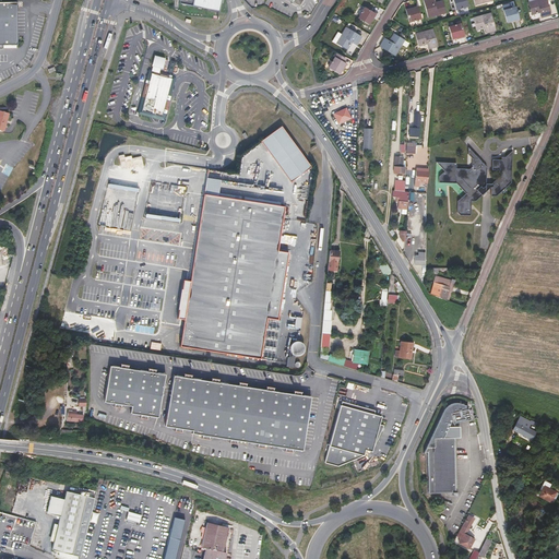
[(179,0),(179,3),(219,12),(221,0),(179,0)]
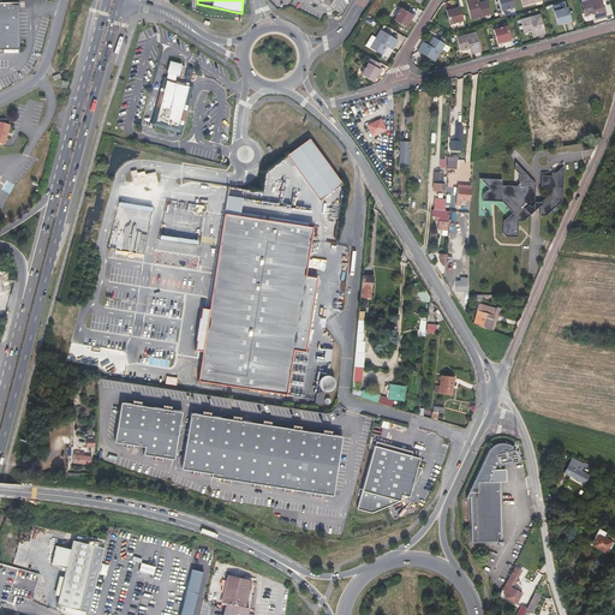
[(478,4),(477,0),(465,0),(471,21),(491,15),(488,1),(478,4)]
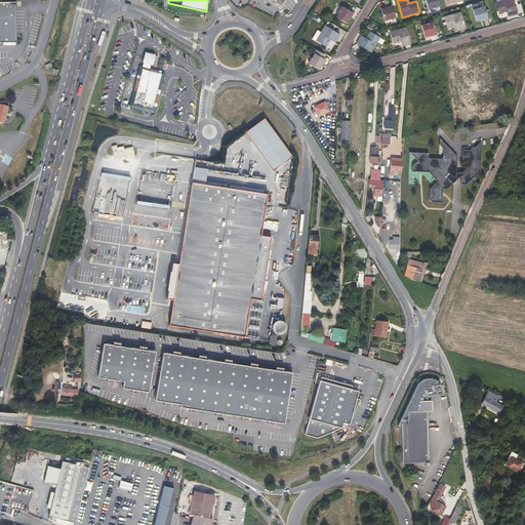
[(439,6),(437,0),(425,0),(428,9),(439,6)]
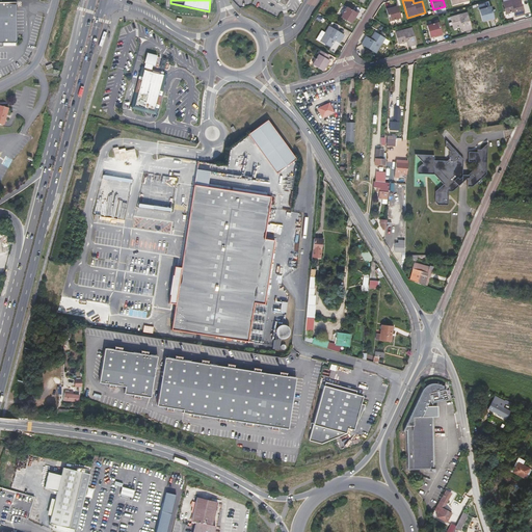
[(525,15),(520,0),(511,0),(503,3),(506,14),(513,11),(515,18),(525,15)]
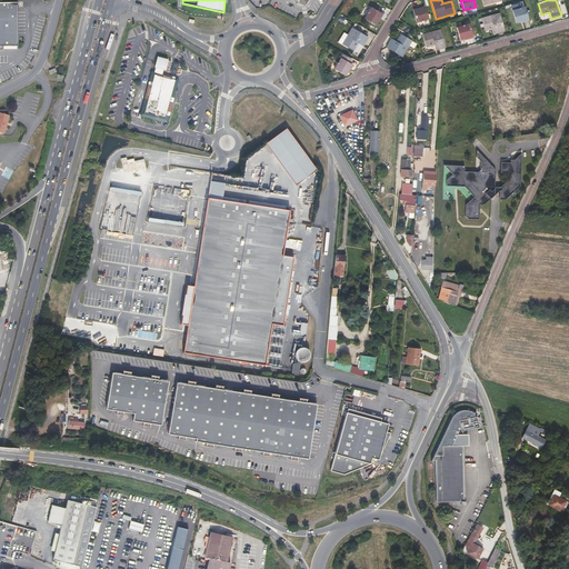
[(17,2),(0,2),(0,45),(9,46),(17,46),(18,45),(17,6),(17,2)]
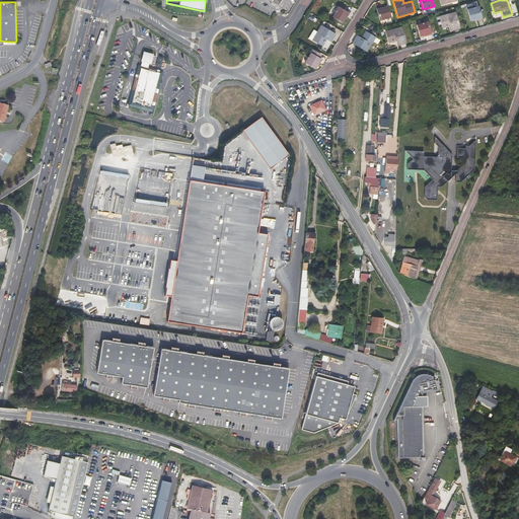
[(390,17),(387,6),(376,9),(380,20),(390,17)]
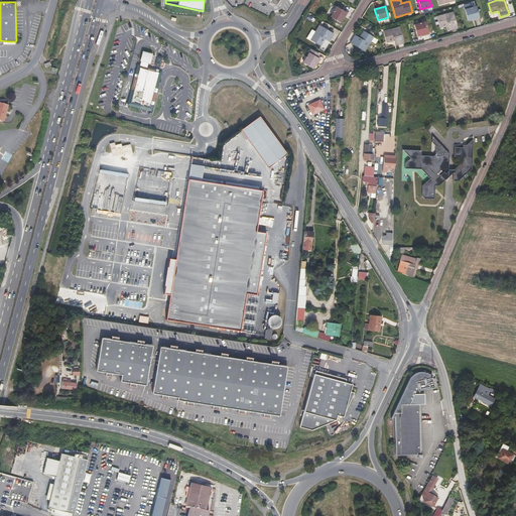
[(347,13),(337,7),(331,17),(341,23),(347,13)]
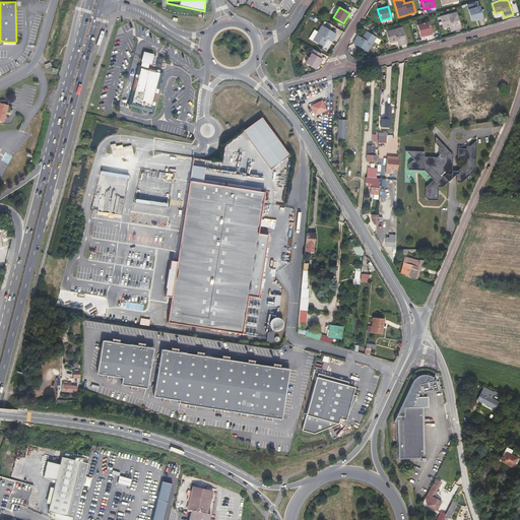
[(482,18),(479,7),(468,10),(471,21),(482,18)]
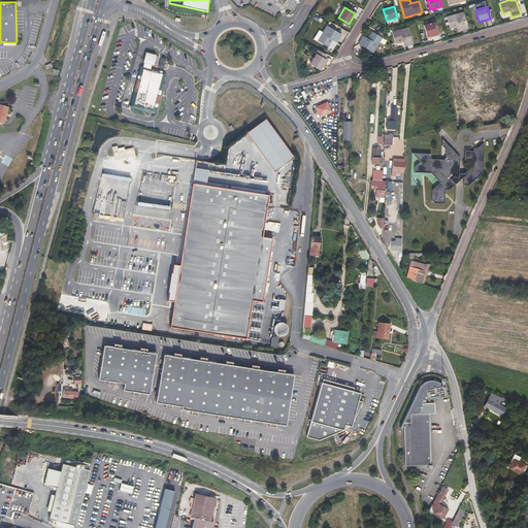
[(468,30),(464,12),(447,18),(450,29),(458,27),(459,32),(468,30)]
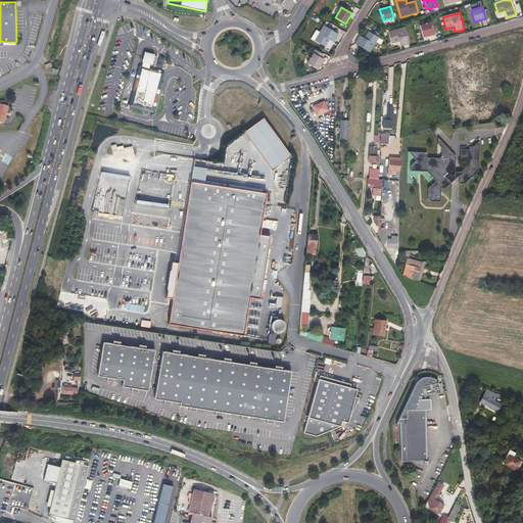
[(434,34),(431,22),(420,26),(423,37),(434,34)]
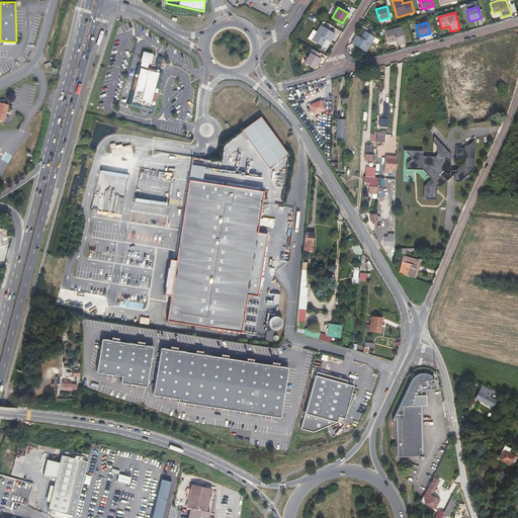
[(335,34),(321,25),(312,40),(322,47),(326,39),(331,42),(335,34)]
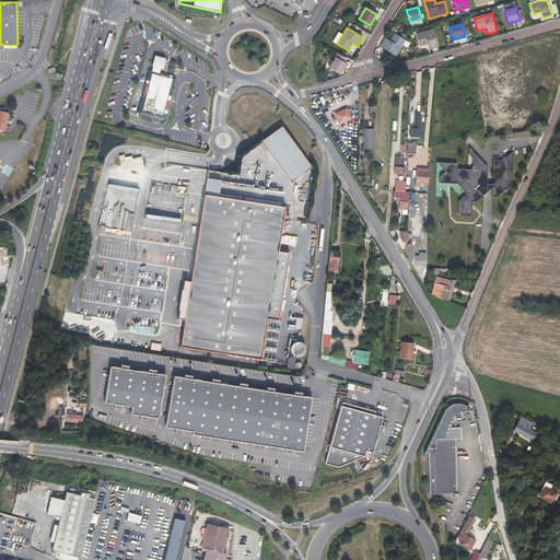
[(439,47),(434,30),(416,34),(419,46),(428,44),(429,50),(439,47)]
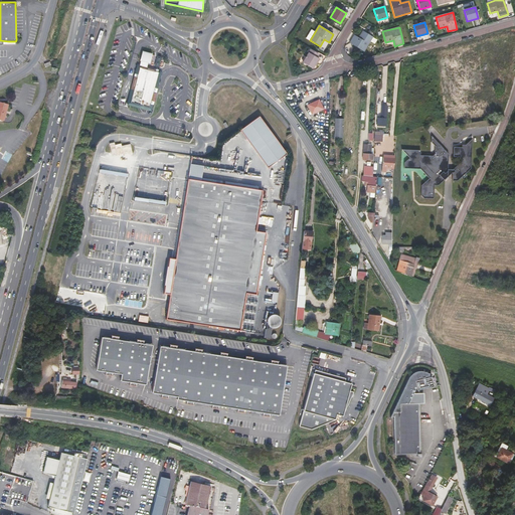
[(372,37),(362,31),(358,37),(354,35),(349,43),(364,51),(372,37)]
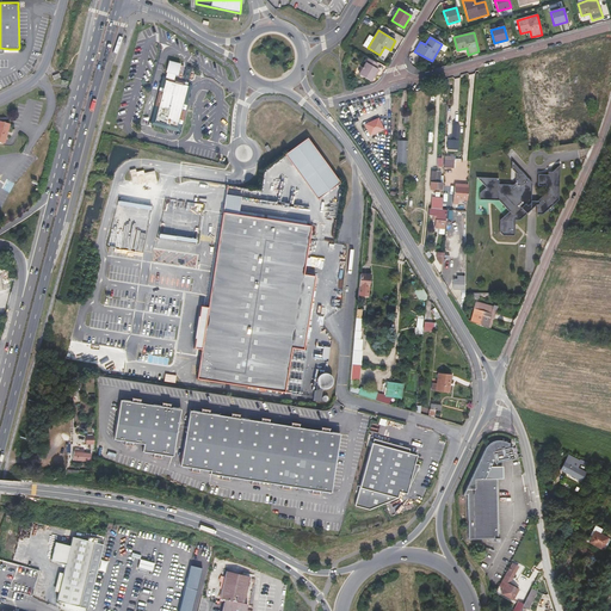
[(369,59),(365,63),(359,74),(371,81),(377,69),(374,68),(377,63),(369,59)]
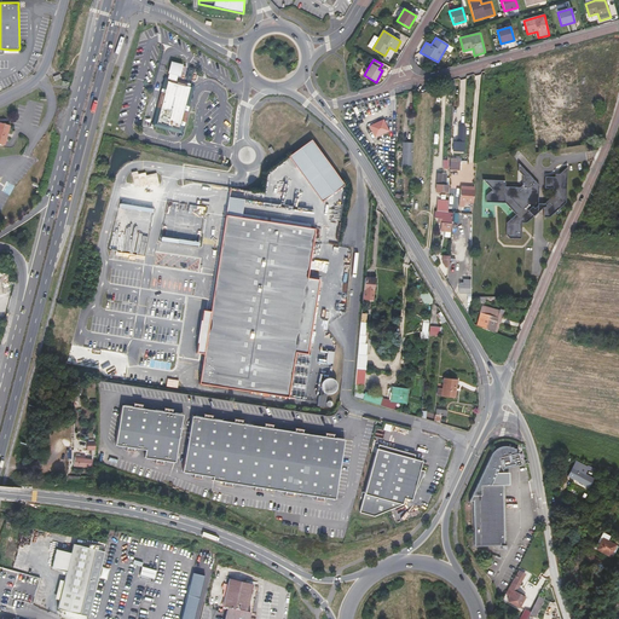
[(184,84),(167,80),(166,80),(163,87),(165,88),(163,96),(161,96),(158,106),(160,108),(156,123),(165,126),(167,129),(171,136),(174,137),(175,136),(177,132),(179,125),(180,125),(190,87),(184,86),(185,85),(184,84)]
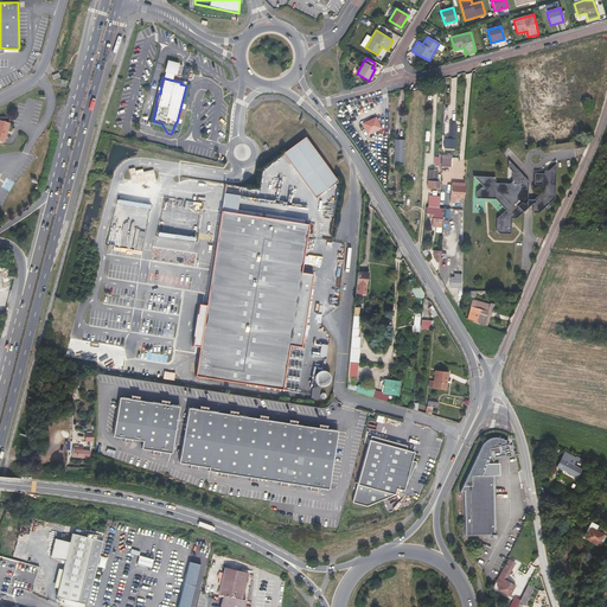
[(190,84),(180,82),(181,83),(180,84),(186,85),(177,122),(176,122),(173,129),(178,131),(190,84)]
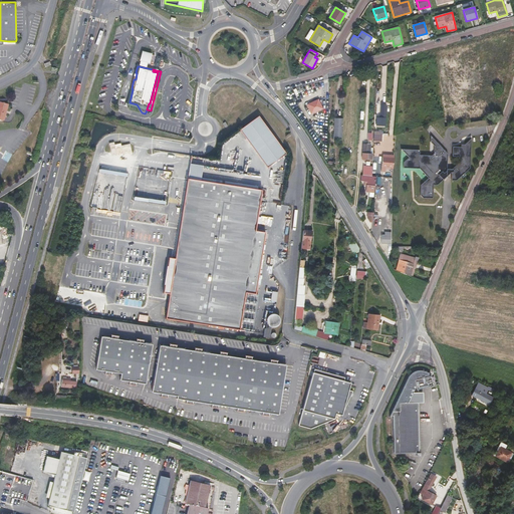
[(493,70),(486,71),(488,84),(495,82),(493,70)]
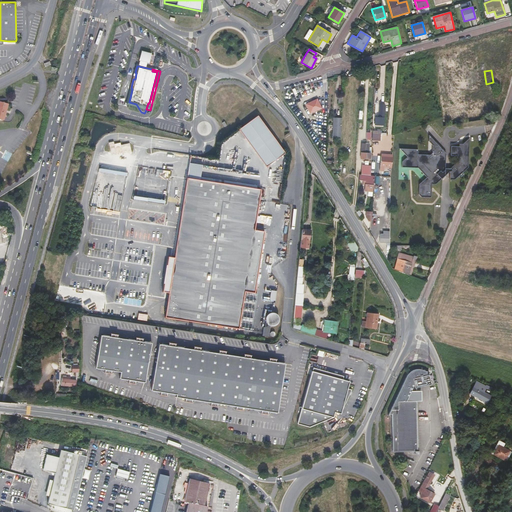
[(132,89),(131,88),(127,104),(138,107),(136,104),(129,102),(132,89)]
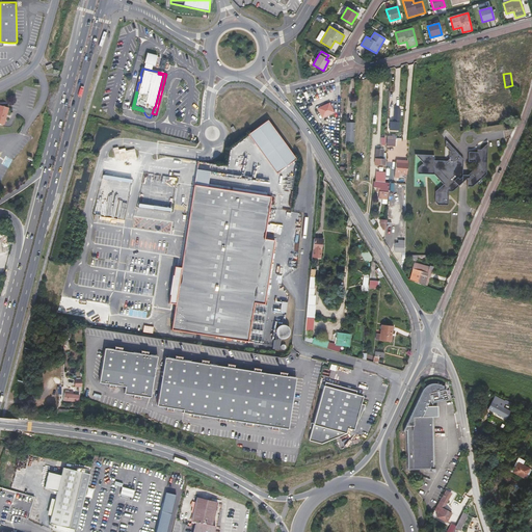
[(335,111),(330,102),(319,108),(323,116),(335,111)]
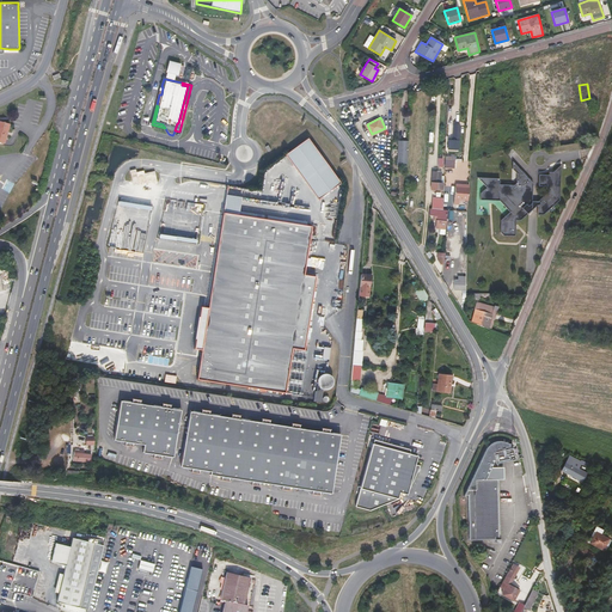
[(10,124),(0,121),(0,142),(5,144),(10,124)]
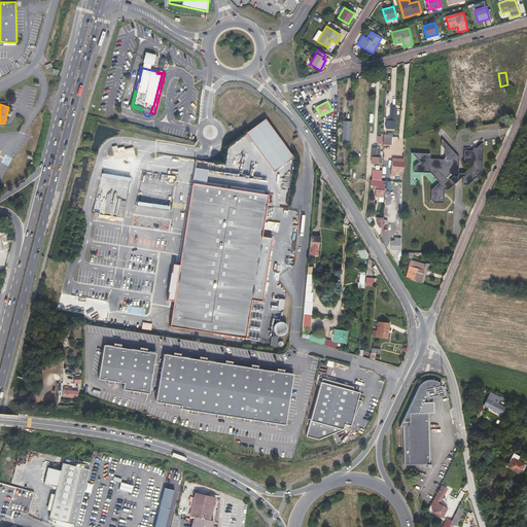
[(390,107),(390,118),(390,120),(386,119),(385,129),(395,129),(396,107),(390,107)]
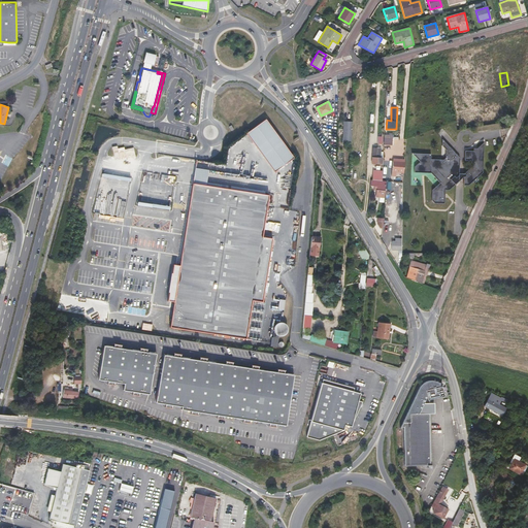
[(265,120),(246,133),(274,172),(294,158),(265,120)]
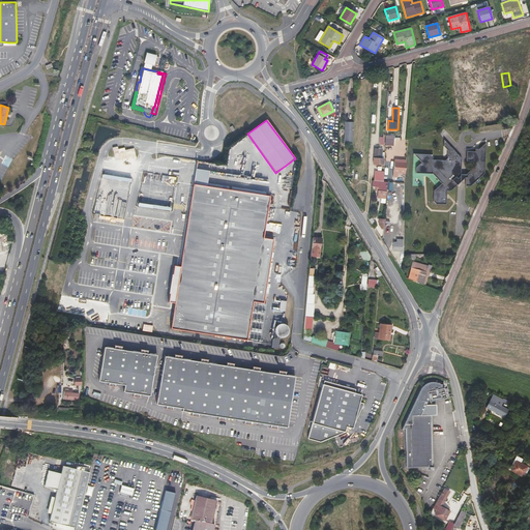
[(354,122),(346,121),(345,143),(349,143),(349,146),(353,146),(354,122)]
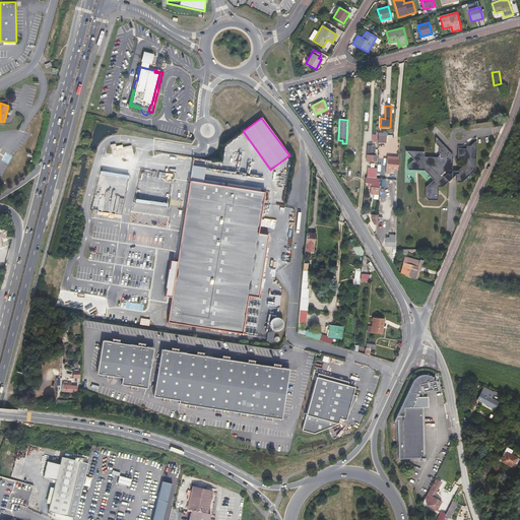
[(378,140),(386,140),(387,132),(379,132),(378,140)]
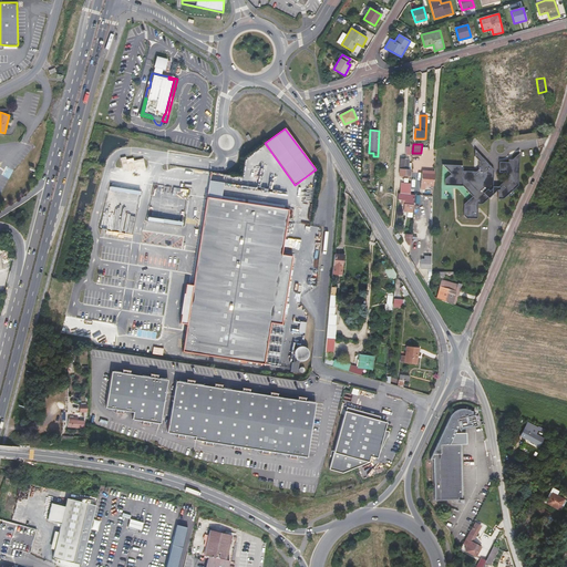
[(475,156),(477,158),(484,160),(475,150),(475,156)]
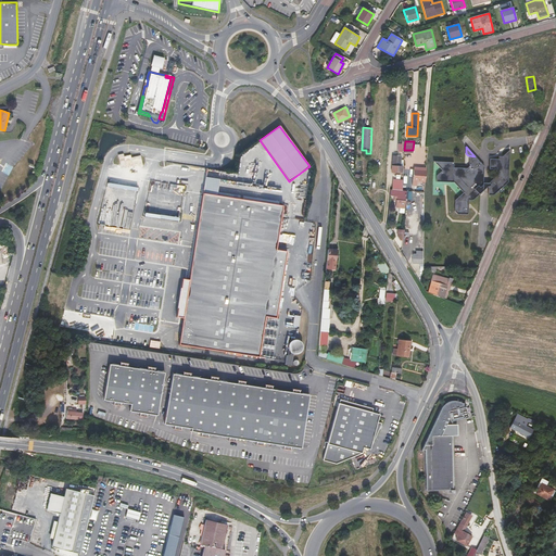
[(500,174),(489,182),(491,185),(489,186),(489,187),(489,194),(494,196),(508,181),(509,150),(503,156),(498,156),(498,159),(490,159),(490,168),(495,169),(500,174)]
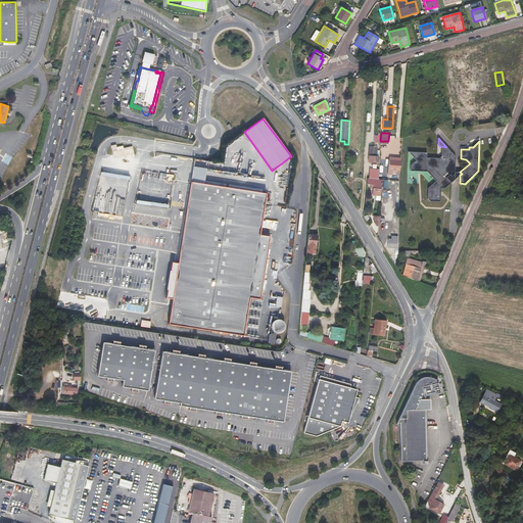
[(378,146),(370,146),(369,162),(378,162),(378,146)]
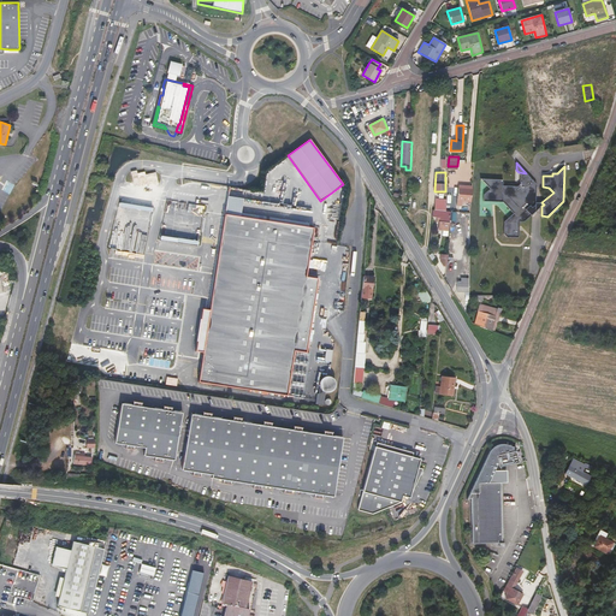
[(503,179),(481,178),(490,189),(484,194),(484,201),(503,202),(514,213),(504,221),(504,234),(507,237),(519,237),(520,221),(525,221),(532,215),(526,209),(529,206),(532,208),(535,205),(535,202),(537,184),(531,178),(528,178),(528,176),(520,175),(520,184),(517,187),(503,185),(503,179)]
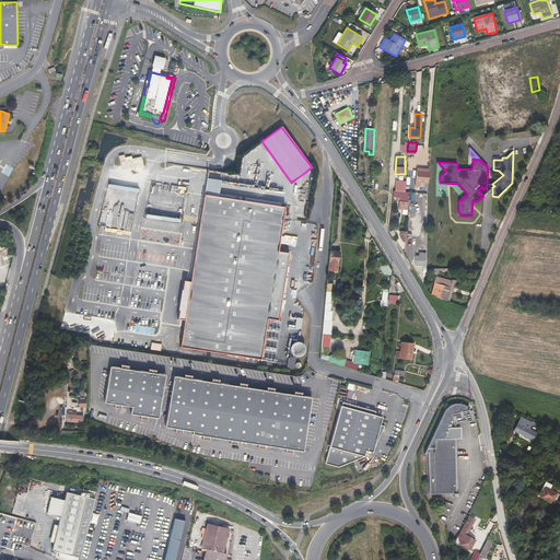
[(421,187),(422,183),(429,183),(430,173),(418,172),(417,187),(421,187)]
